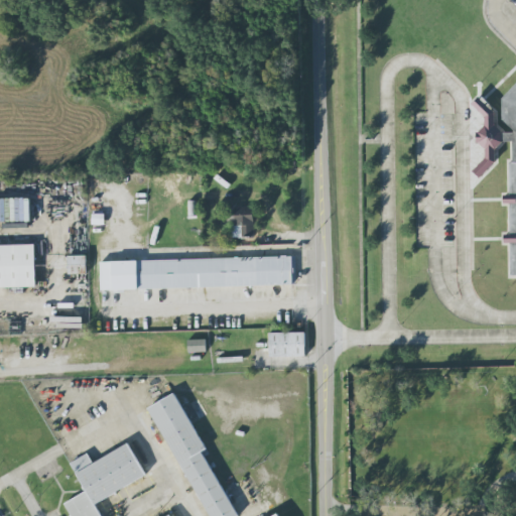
[(507,146),(515,301),(515,87),(514,87),(505,97),(506,128),(477,99),(472,104),(479,111),(482,171),(507,146)]
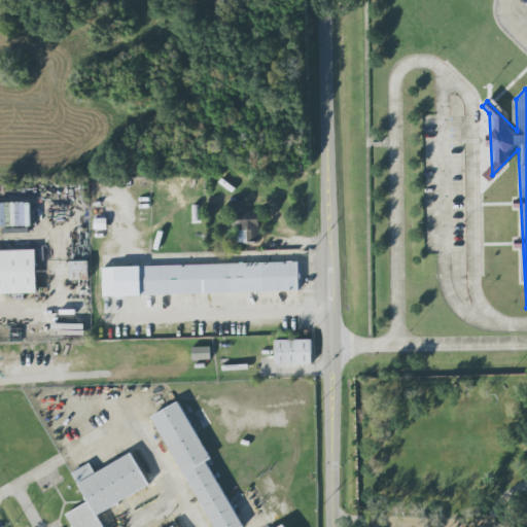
[(32,225),(31,203),(10,203),(10,226),(32,225)]
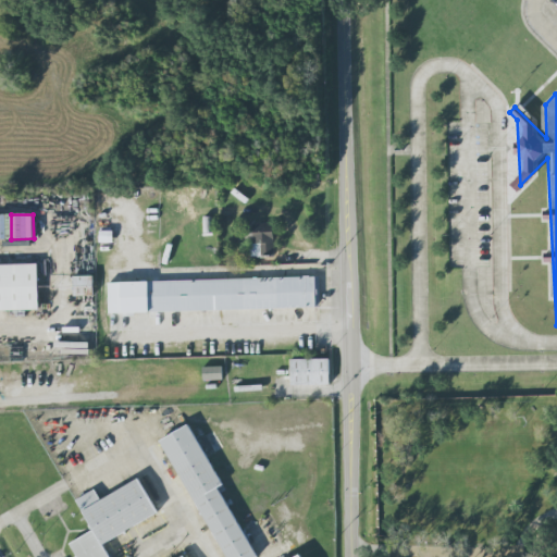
[(242,234),(242,244),(250,243),(251,257),(274,256),(273,224),(251,225),(251,233),(242,234)]
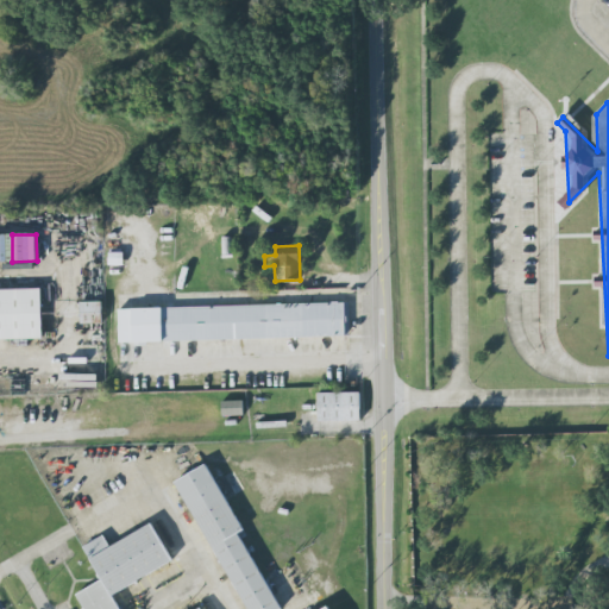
[(0,340),(43,339),(42,289),(0,289),(0,340)]
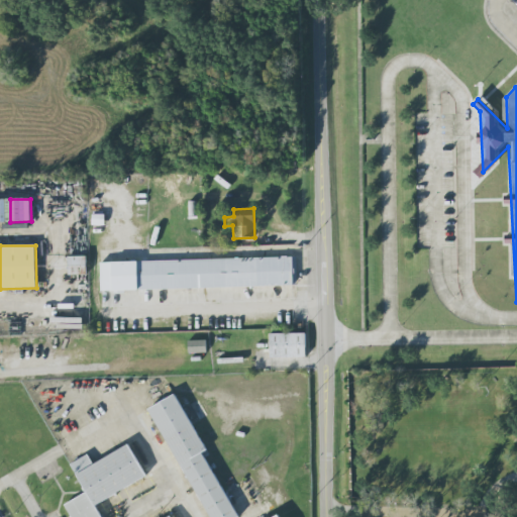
[(69,256),(70,275),(87,275),(87,256),(69,256)]
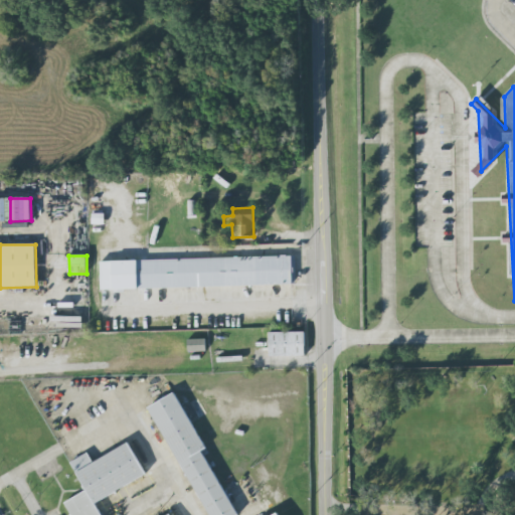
[(102,290),(296,285),(295,256),(101,261),(102,290)]
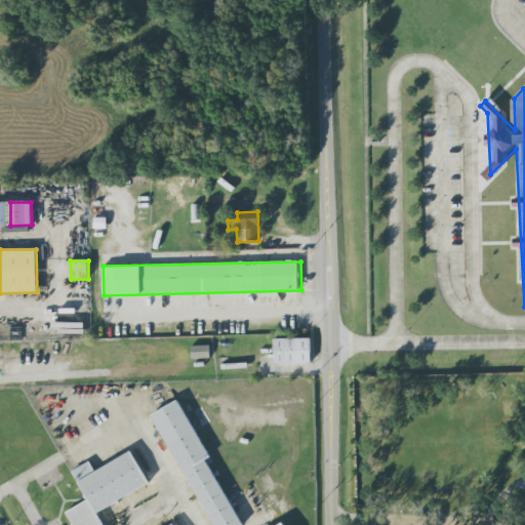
[(311,338),(274,338),(274,363),(311,363),(311,338)]
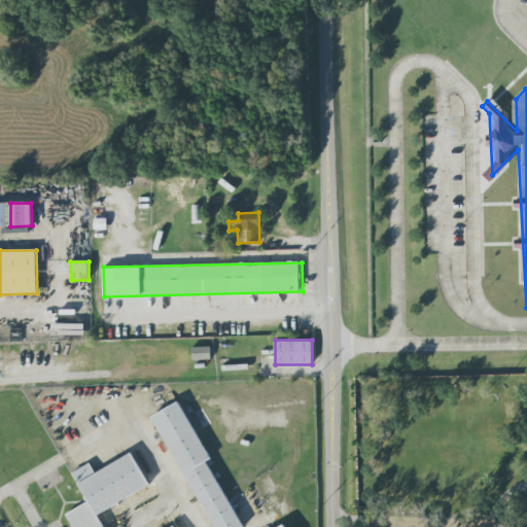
[(210,347),(192,348),(192,360),(211,359),(210,347)]
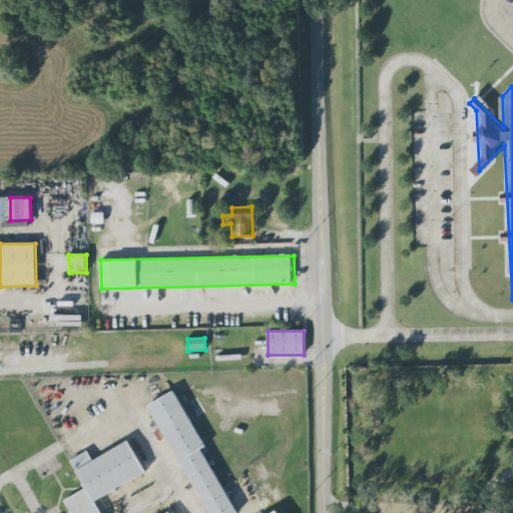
[(207,512),(238,512),(239,512),(172,392),(148,405),(207,512)]
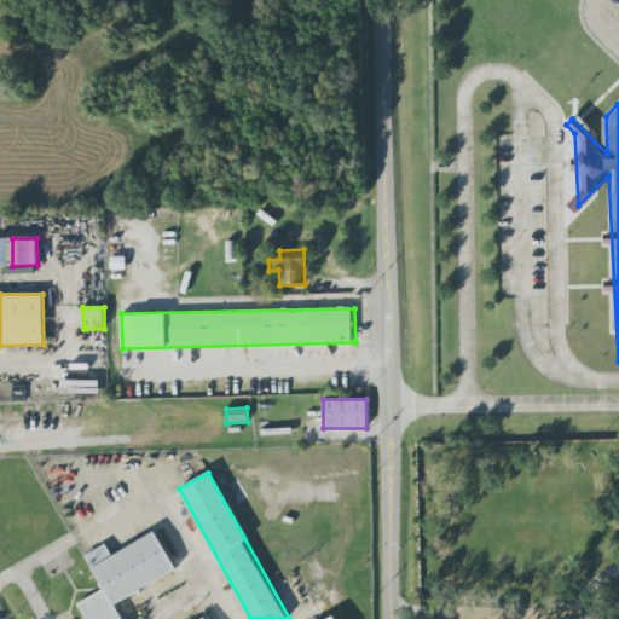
[(175,573),(156,533),(111,555),(106,544),(86,555),(104,591),(80,602),(88,618),(122,618),(115,603),(175,573)]
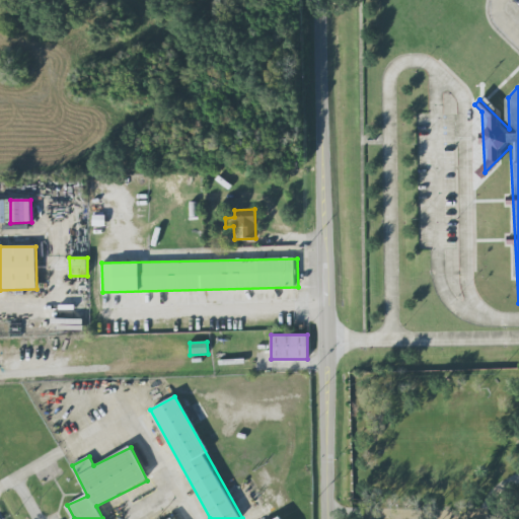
All buildings are outlined.
